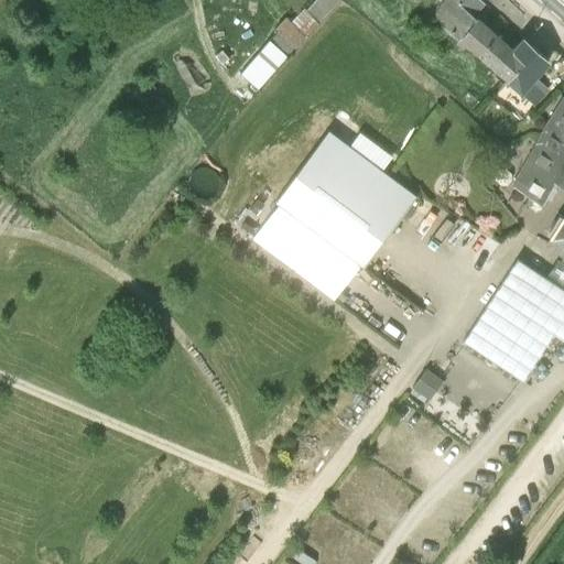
[(315,0),(306,9),(318,23),(338,0),(315,0)]
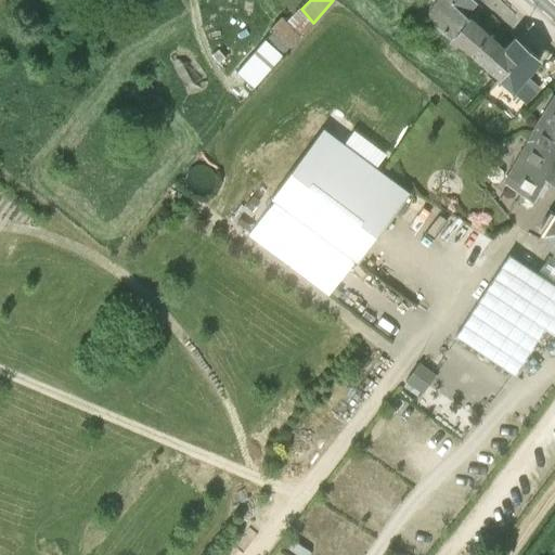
[(433,0),(423,11),(453,38),(468,18),(465,15),(476,2),(473,0),(433,0)]
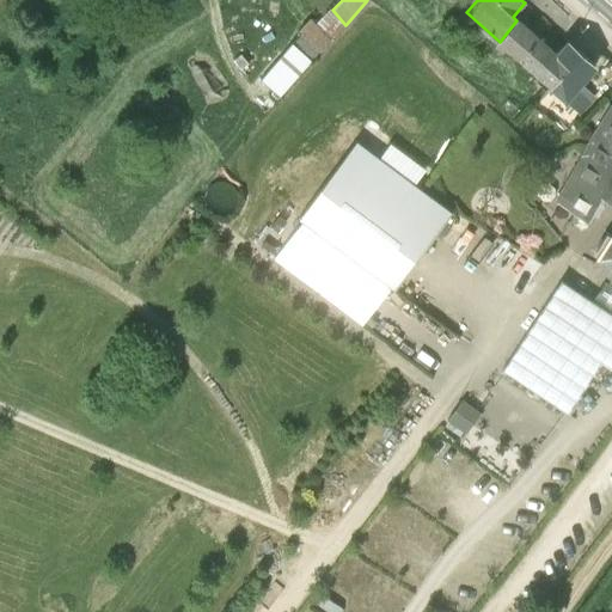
[(347,26),(346,25),(332,10),(331,8),(317,22),(335,40),(347,26)]
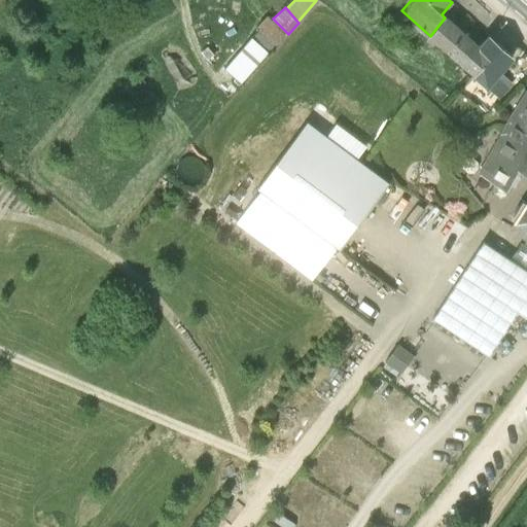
[(250,41),(264,57),(288,34),(273,19),(269,14),(257,26),(260,29),(250,41)]
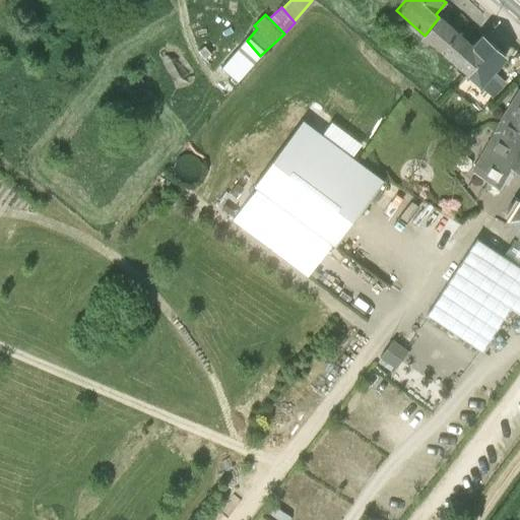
[(425,36),(466,72),(481,56),(471,47),(440,17),(425,36)]
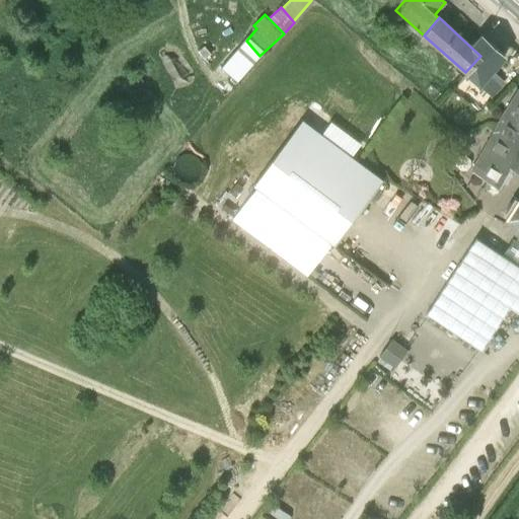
[(482,35),(471,47),(470,48),(480,56),(480,57),(466,72),(479,84),(491,71),(505,56),(482,35)]
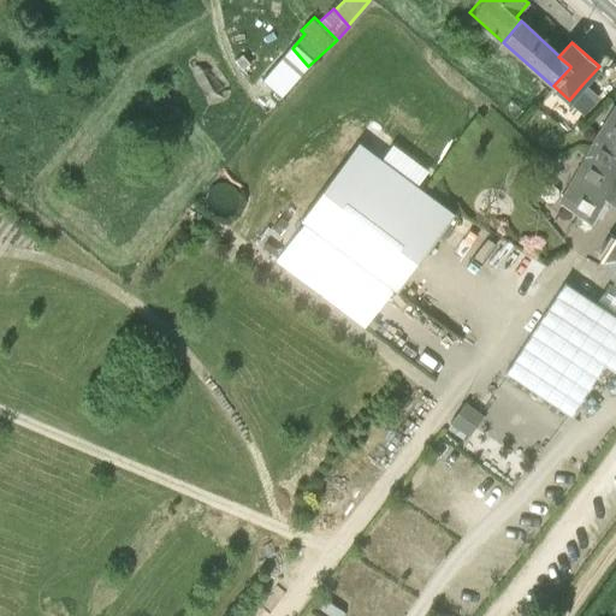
[(264,80),(282,99),(304,72),(286,54),(264,80)]
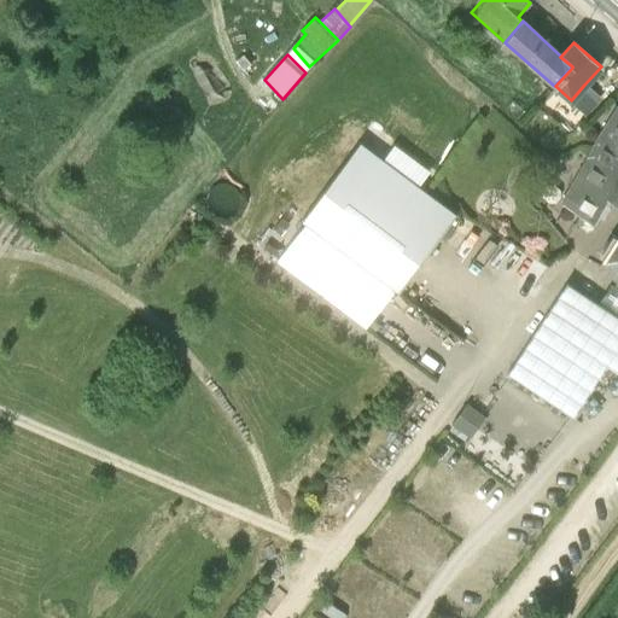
[(617,202),(617,108),(607,126),(564,203),(595,222),(610,197),(617,202)]
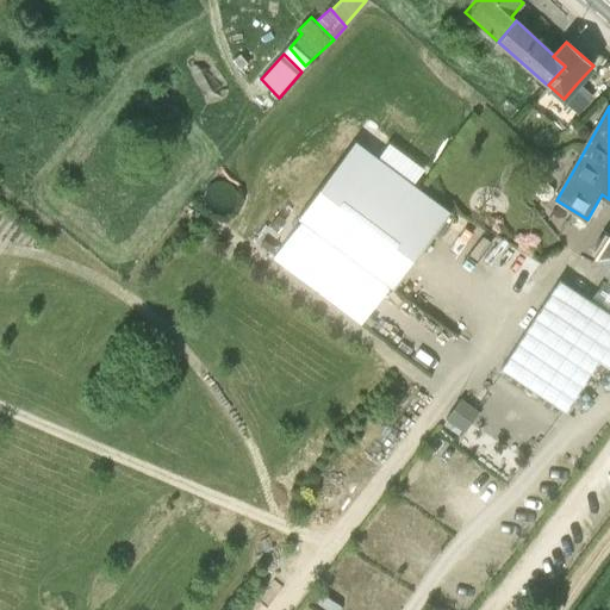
[(449,211),(356,141),(298,218),(300,221),(273,259),(361,324),(390,286),(392,288),(449,211)]
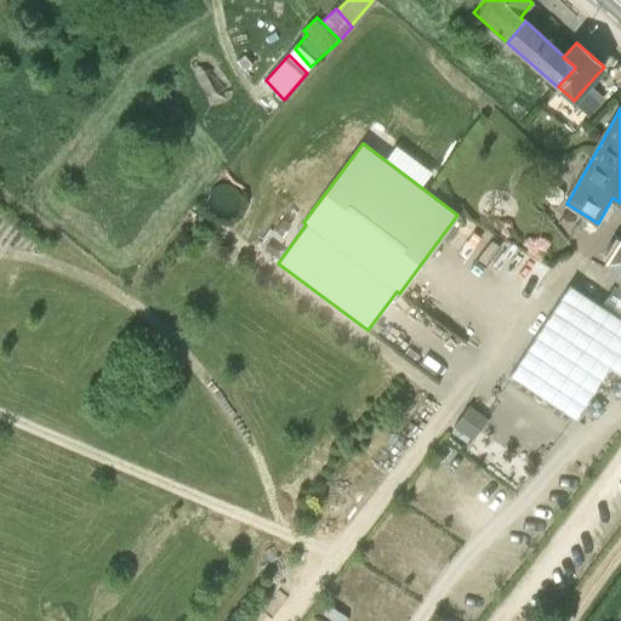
[(620,233),(600,268),(619,280),(620,280),(620,233)]
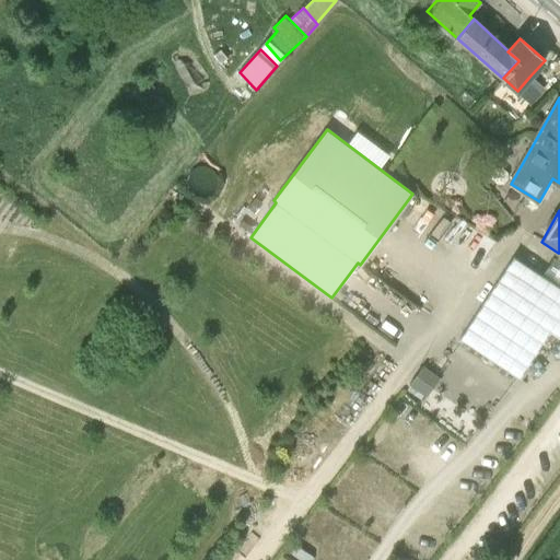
[(514,257),(461,339),(520,378),(550,331),(559,338),(559,336),(559,253),(558,253),(543,276),(514,257)]
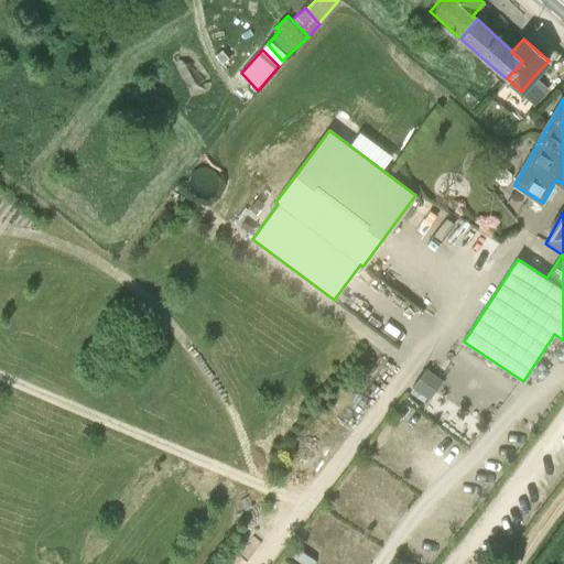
[(430,400),(443,380),(426,368),(412,387),(430,400)]
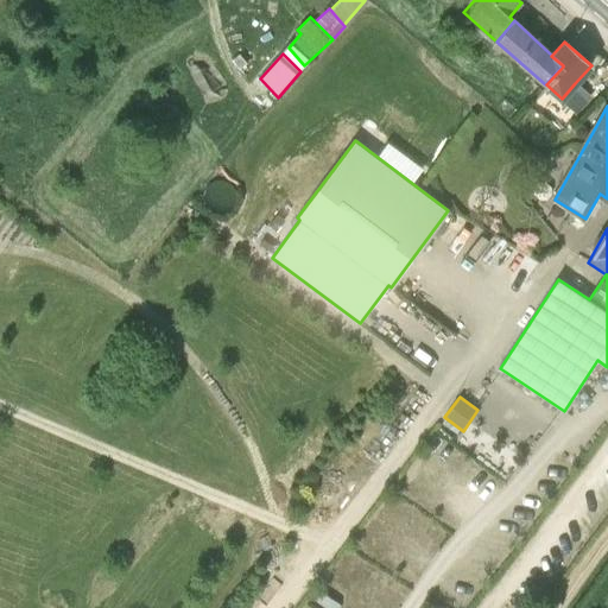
All buildings are outlined.
